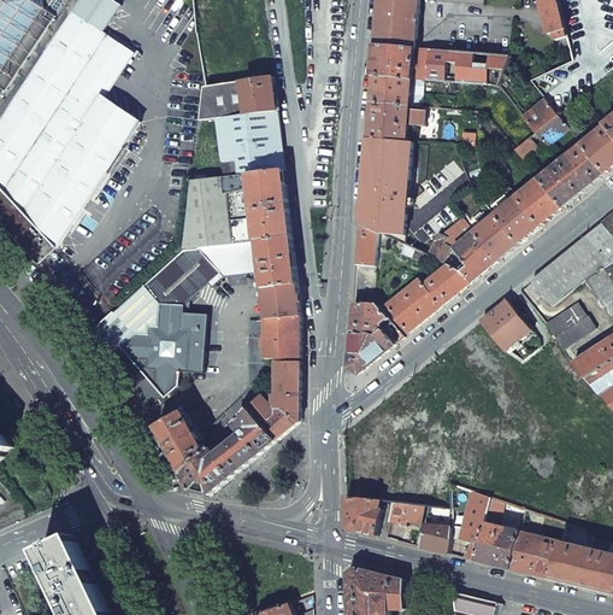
[(0,87),(4,89),(53,15),(41,6),(40,0),(0,0),(0,87)]
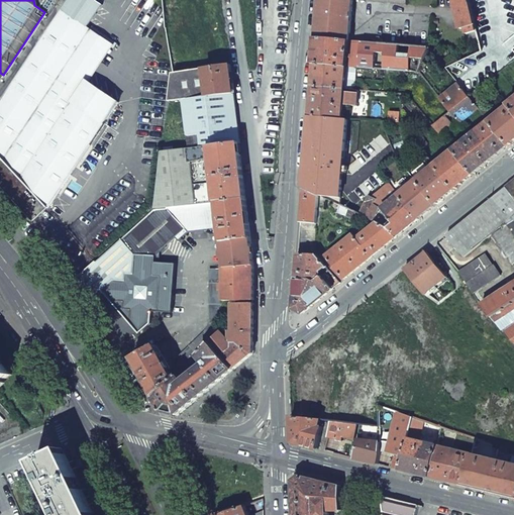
[(85,24),(101,0),(147,0),(157,101),(167,100),(170,72),(166,44),(164,27),(161,0),(64,0),(59,8),(85,24)]
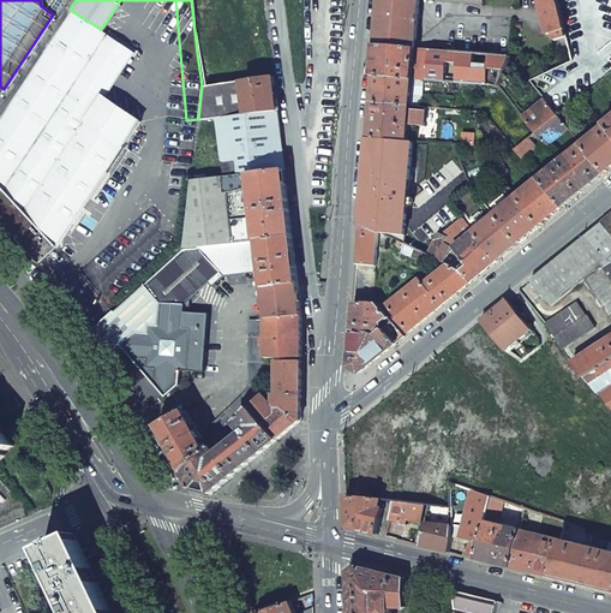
[(412,47),(415,0),(377,0),(373,43),(412,47)]
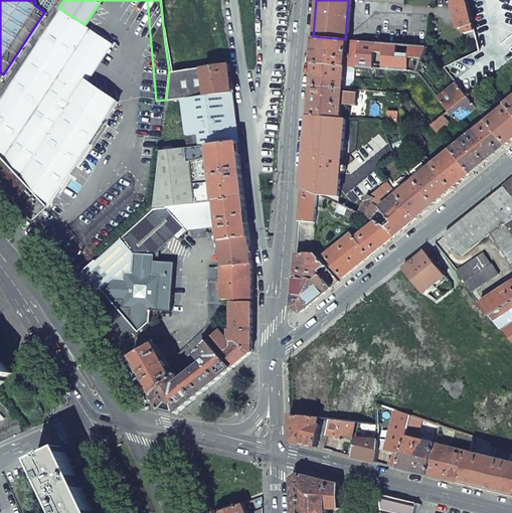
[(449,0),(456,27),(460,26),(461,31),(464,30),(472,29),(465,0),(449,0)]
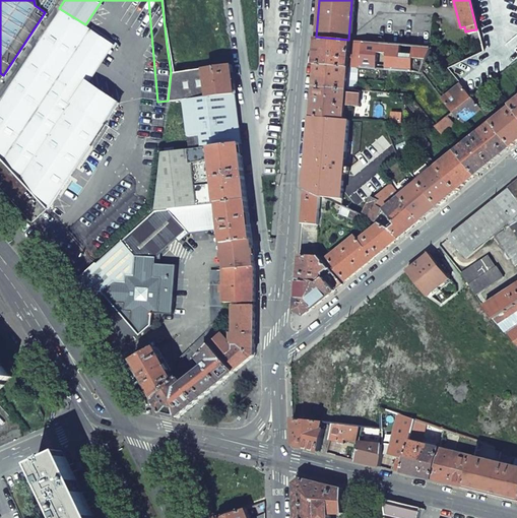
[(469,0),(476,29),(479,40),(481,49),(474,52),(477,63),(485,61),(498,54),(485,0),(469,0)]
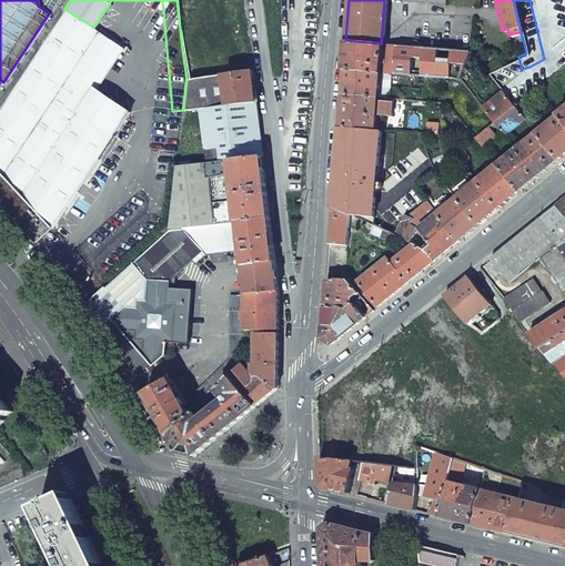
[(564,6),(563,0),(548,0),(561,49),(564,47),(564,6)]
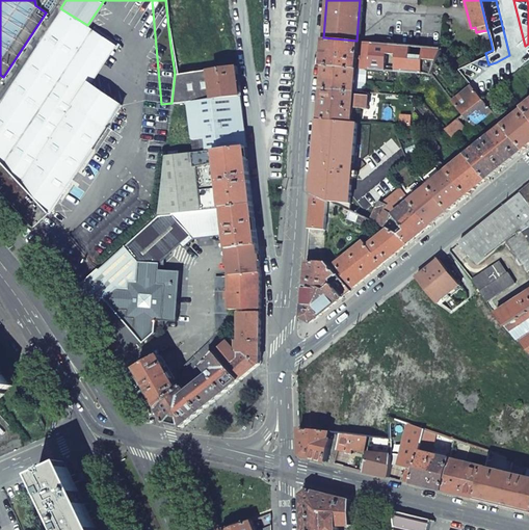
[(60,8),(0,99),(0,190),(36,231),(47,220),(45,217),(50,213),(48,211),(120,104),(87,82),(65,68),(86,36),(85,29),(87,25),(60,8)]
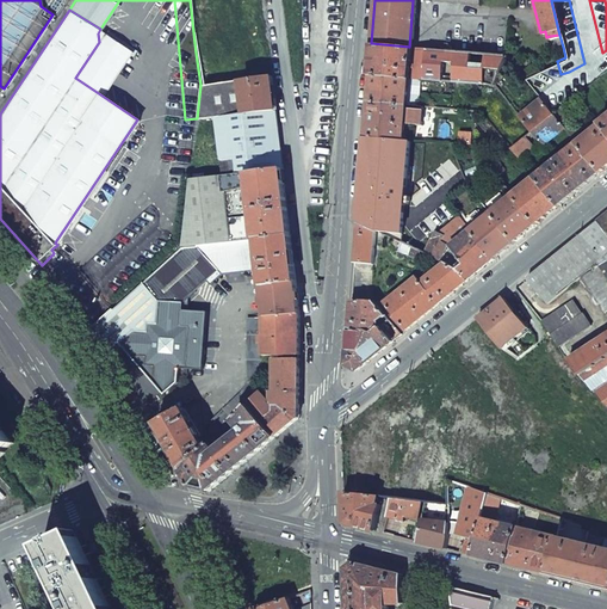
[(99,42),(75,78),(100,94),(130,49),(100,29),(98,34),(99,42)]
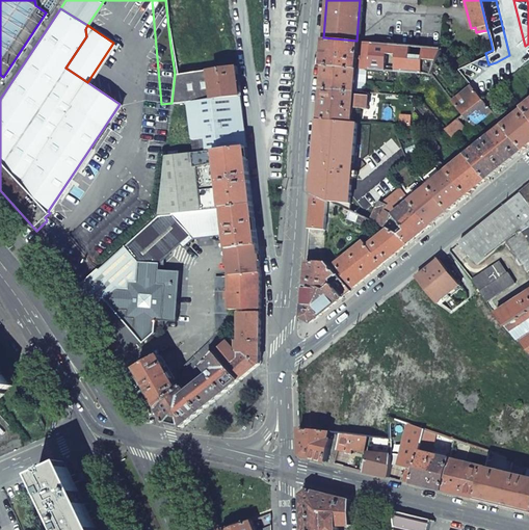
[(487,30),(479,31),(482,43),(491,41),(487,30)]
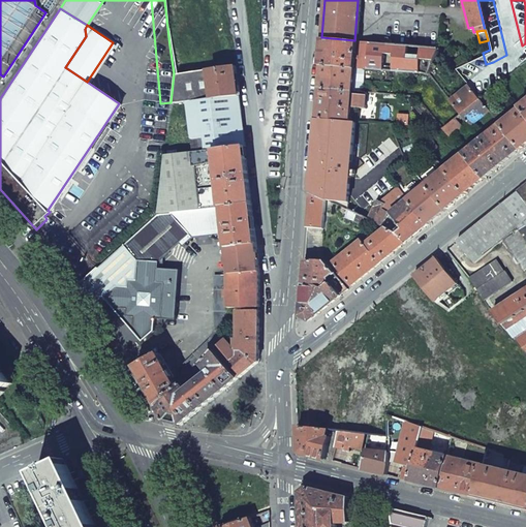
[(354,40),(321,37),(319,60),(318,63),(352,66),(354,40)]
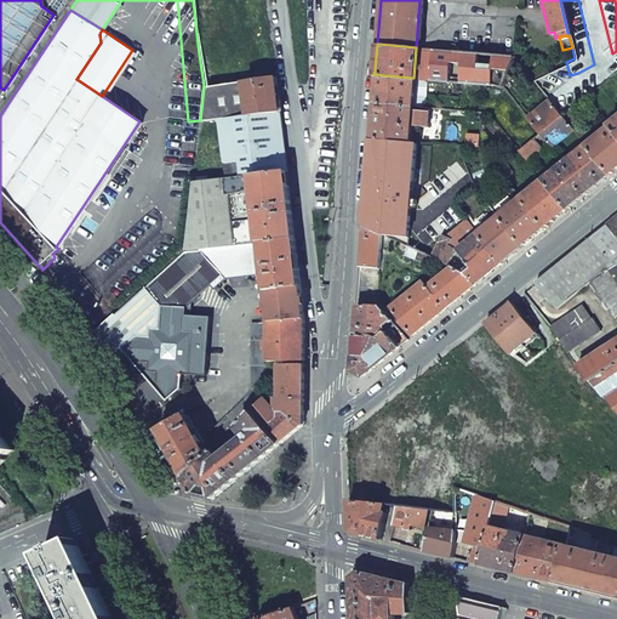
[(449,50),(416,47),(413,78),(500,84),(512,55),(453,51),(449,50)]
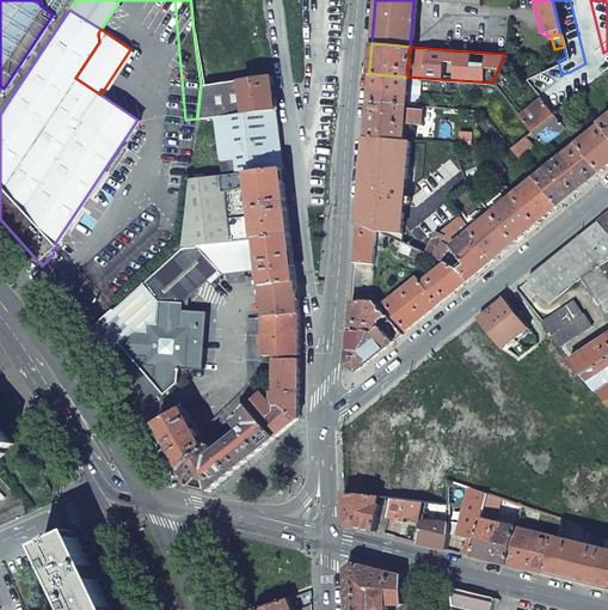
[(539,71),(523,79),(539,97),(552,113),(558,108),(565,102),(539,71)]
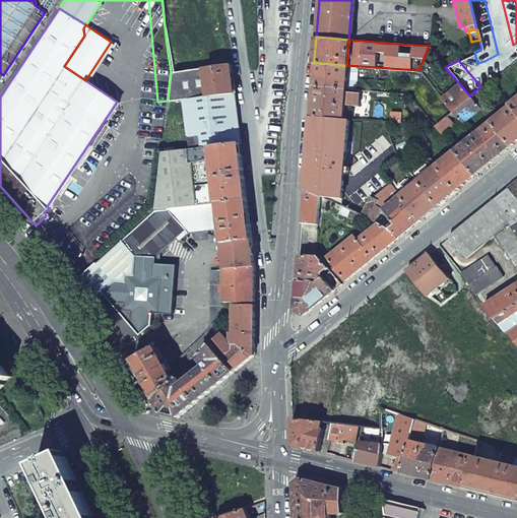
[(346,65),(313,62),(312,74),(312,85),(344,87),(346,65)]
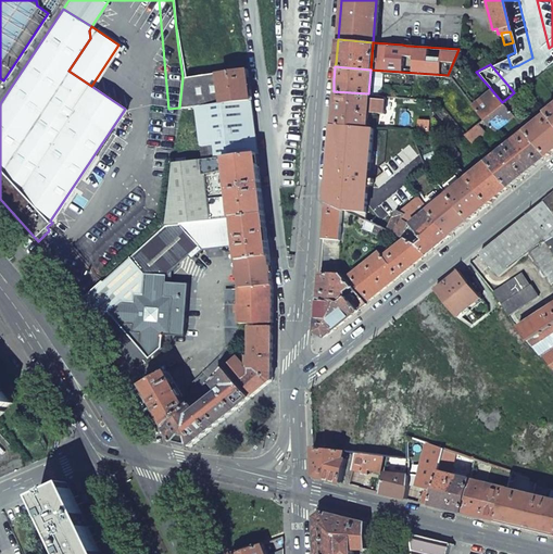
[(244,67),(183,77),(179,108),(195,105),(249,99),(244,67)]
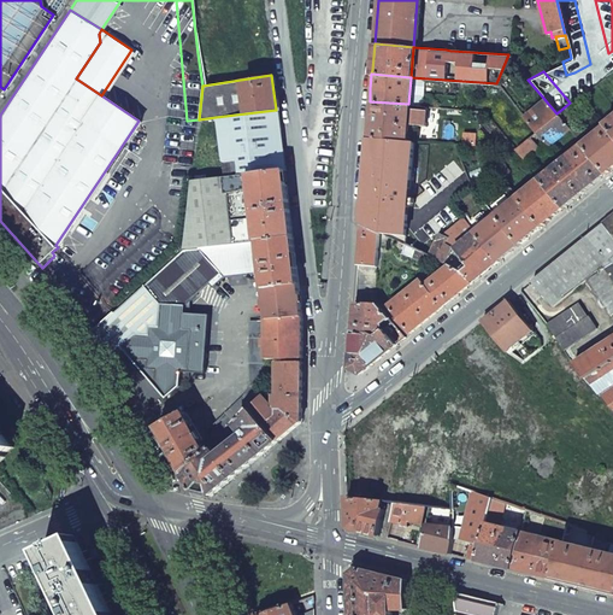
[(587,89),(579,94),(583,99),(595,113),(601,107),(587,89)]
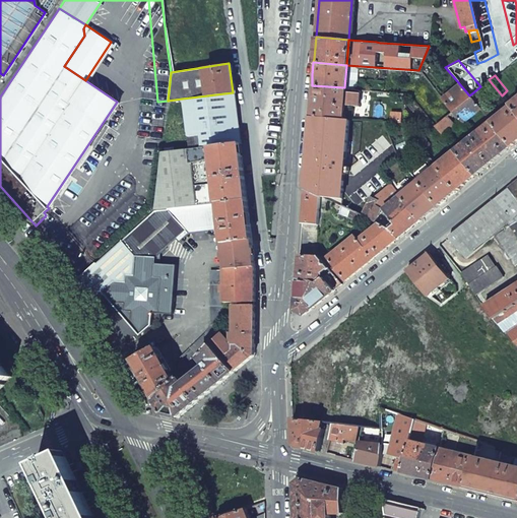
[(449,89),(440,98),(451,111),(469,95),(458,82),(449,89)]
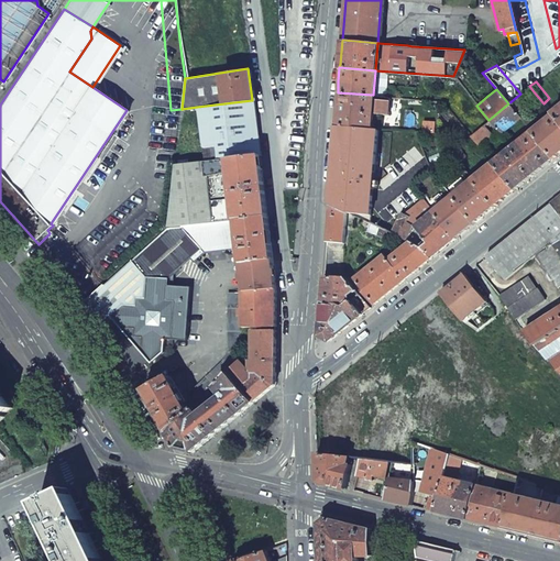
[(335,124),(370,127),(371,112),(386,113),(387,96),(373,95),(338,92),(336,108),(335,124)]
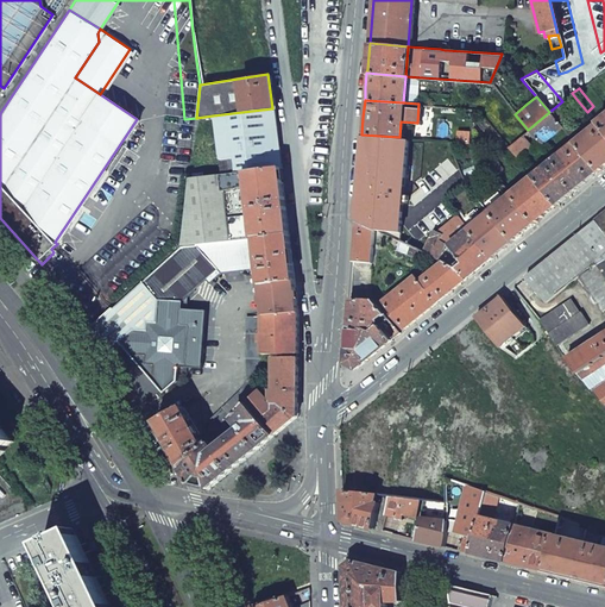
[(555,107),(549,112),(560,125),(573,141),(578,136),(555,107)]
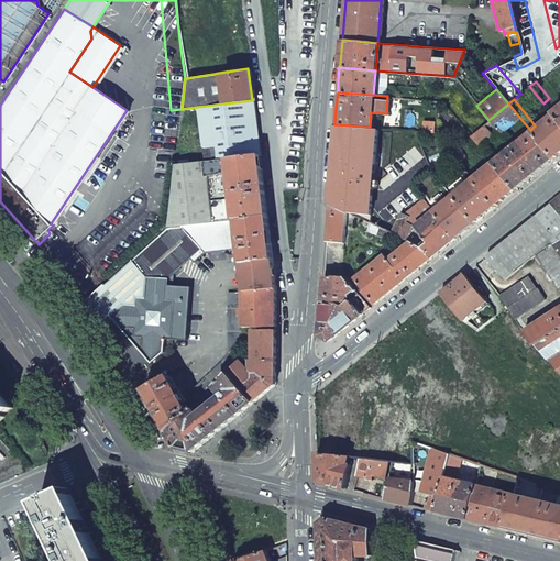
[(204,160),(259,153),(252,100),(197,107),(204,160)]
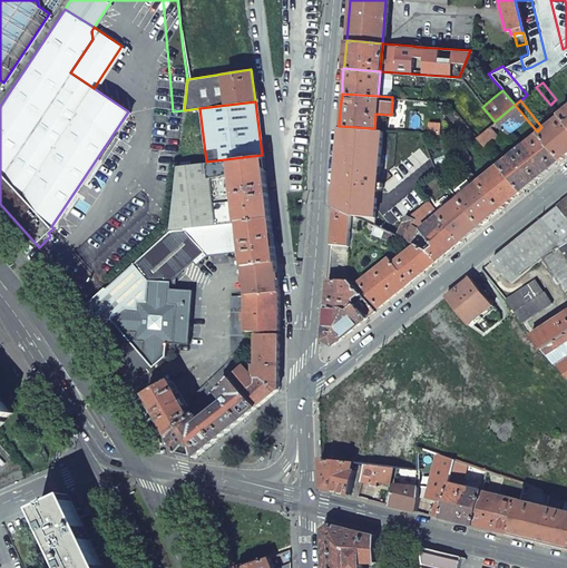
[(515,105),(495,121),(505,133),(525,117),(515,105)]
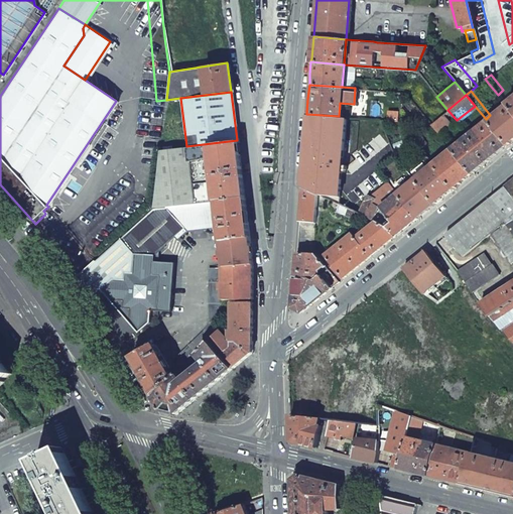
[(490,115),(486,119),(506,143),(512,137),(512,112),(505,103),(490,115)]
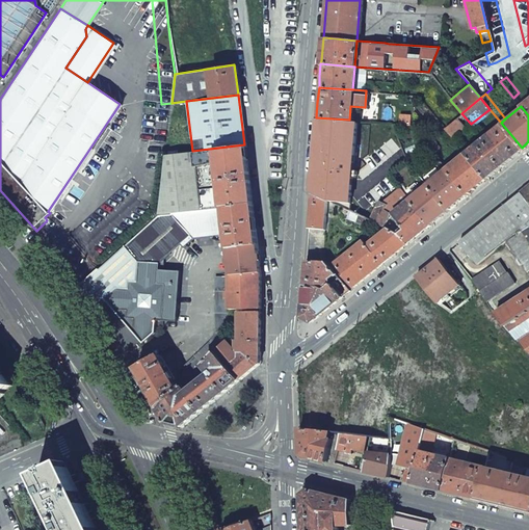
[(410,114),(399,113),(398,124),(408,125),(410,114)]
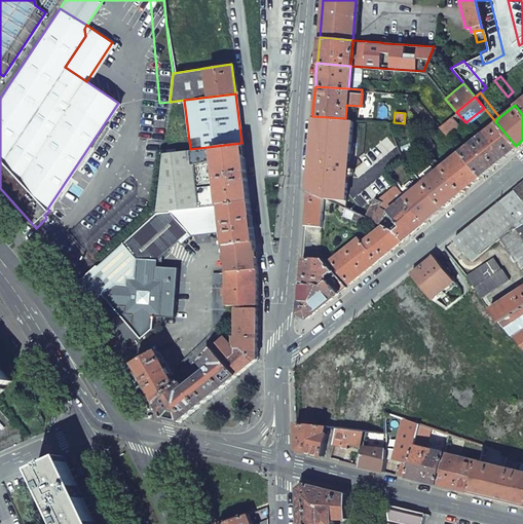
[(451,115),(438,126),(442,131),(449,139),(452,136),(450,133),(458,124),(451,115)]
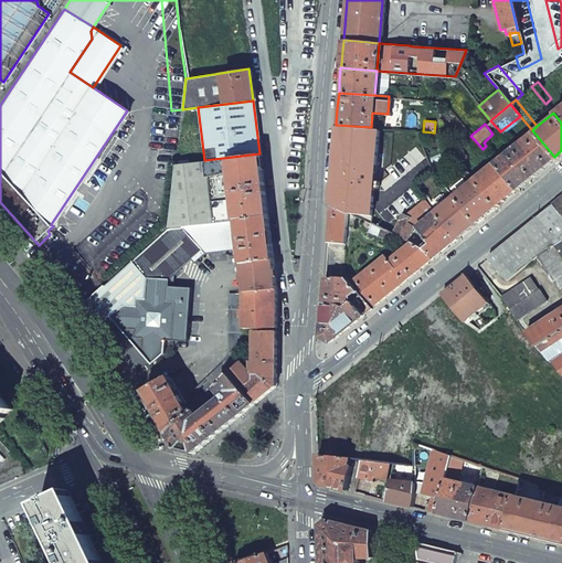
[(371,127),(336,125),(333,158),(329,203),(347,211),(368,222),(375,127),(371,127)]
